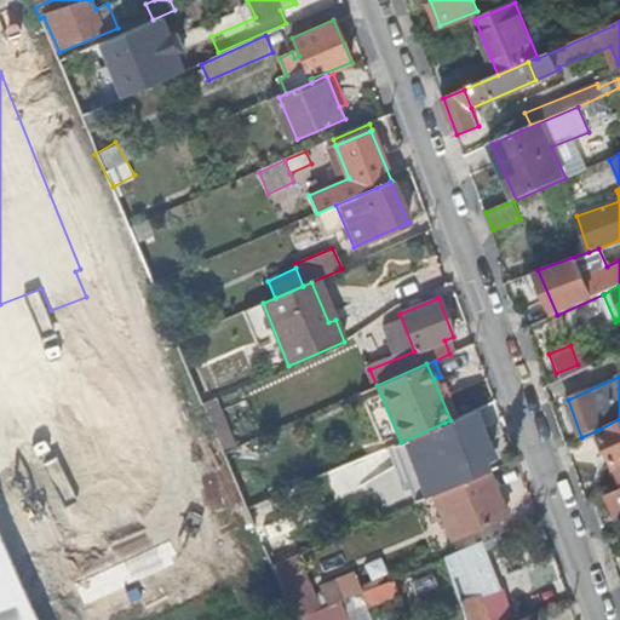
[(236,447),(214,399),(202,405),(223,453),(236,447)]
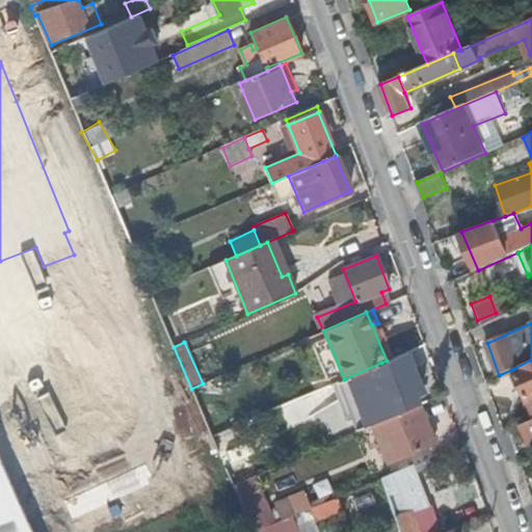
[(387,361),(381,363),(344,379),(339,381),(345,398),(340,400),(349,424),(422,393),(406,353),(387,361)]
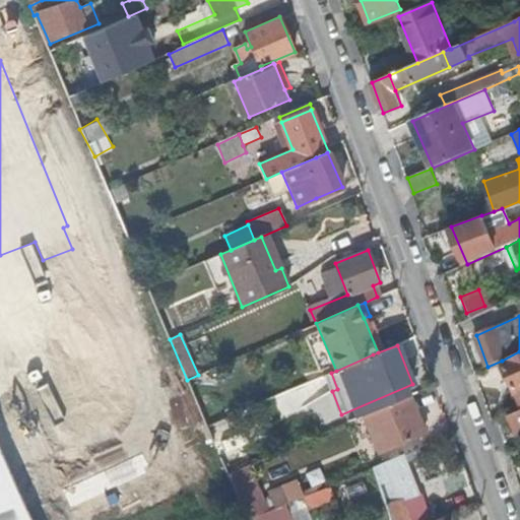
[(519,351),(502,361),(517,394),(519,399),(519,351)]
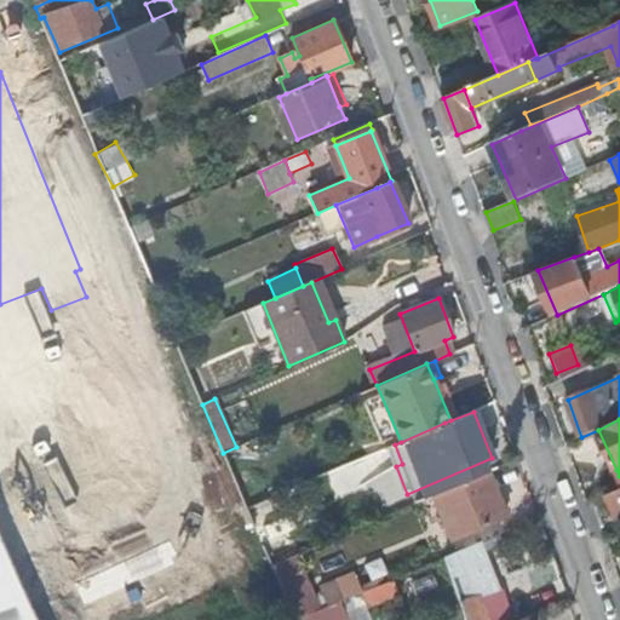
[(503,516),(486,472),(420,500),(430,523),(441,518),(449,539),(503,516)]
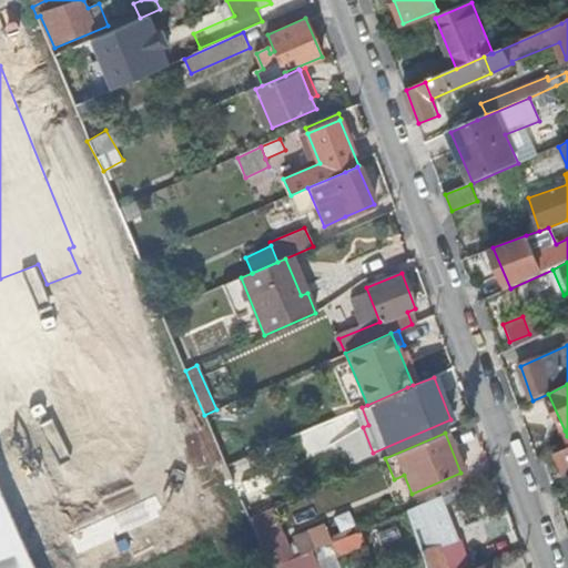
[(567,448),(557,454),(567,476),(567,475),(567,448)]
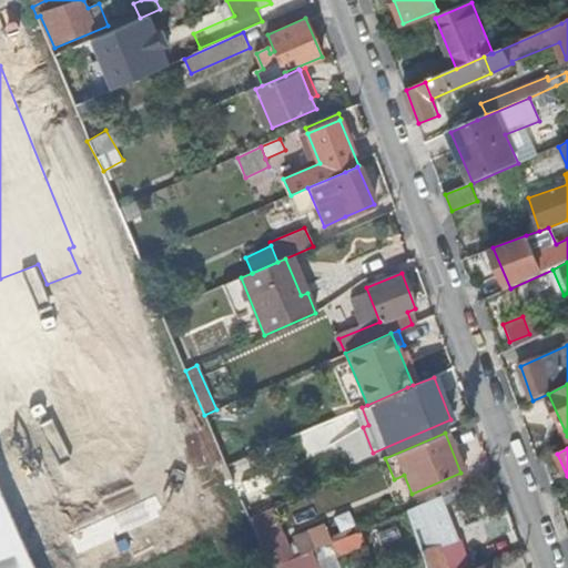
[(266,507),(245,457),(226,466),(247,515),(266,507)]
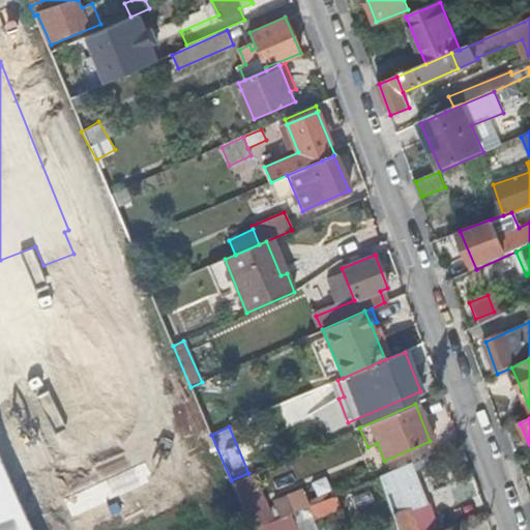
[(424,504),(408,465),(379,477),(396,529),(419,529),(412,509),(424,504)]
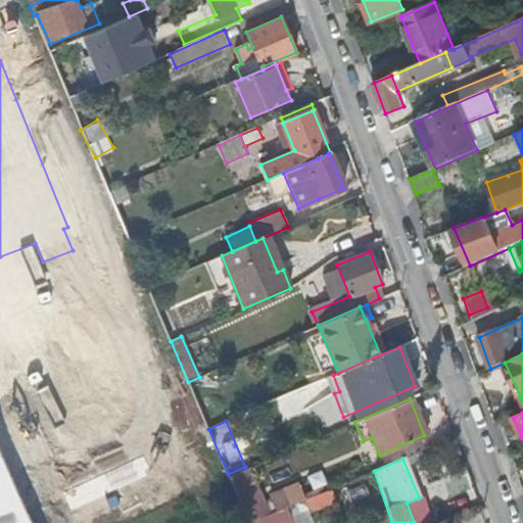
[(24,522),(0,470),(0,522),(24,522)]
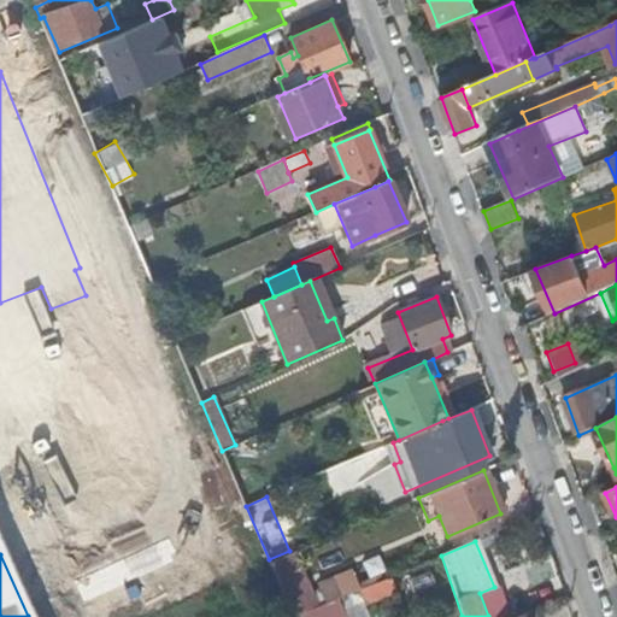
[(295,616),(318,607),(294,554),(272,564),(292,616),(295,616)]
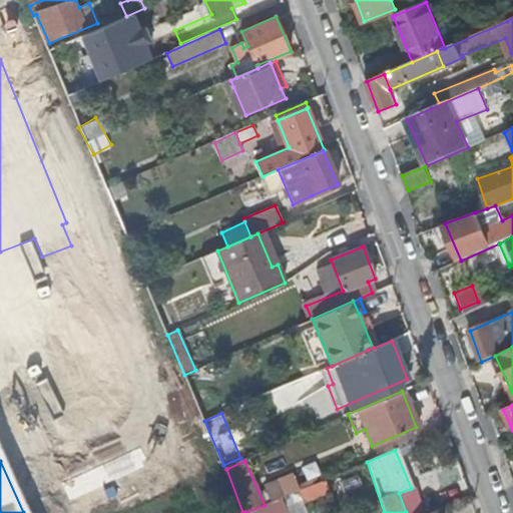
[(285,497),(277,479),(263,483),(271,503),(281,499),(285,497)]
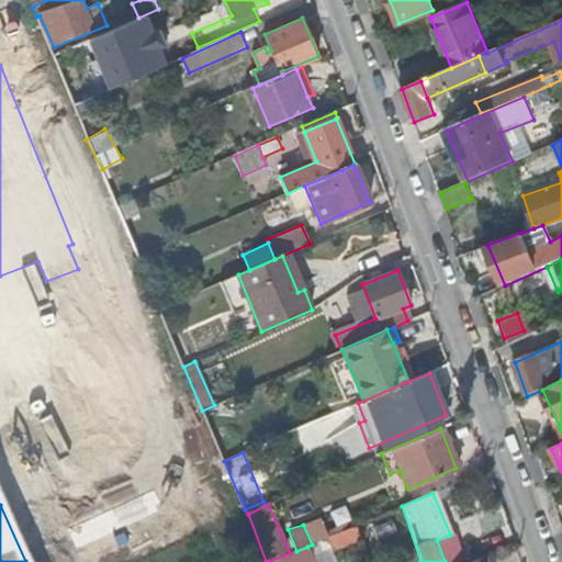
[(360,538),(357,525),(327,538),(333,549),(360,538)]
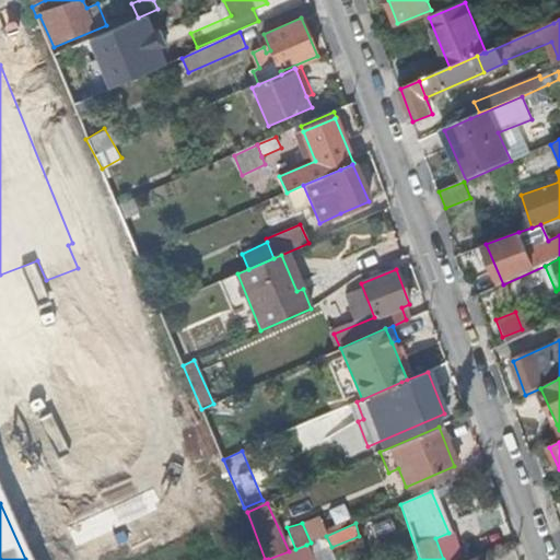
[(471,538),(478,556),(513,540),(508,524),(471,538)]
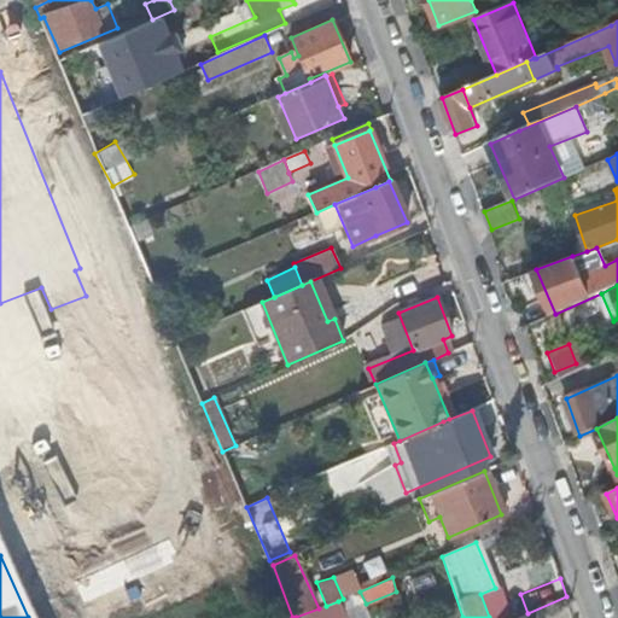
[(345,617),(338,601),(326,606),(319,608),(296,617),(345,617)]
